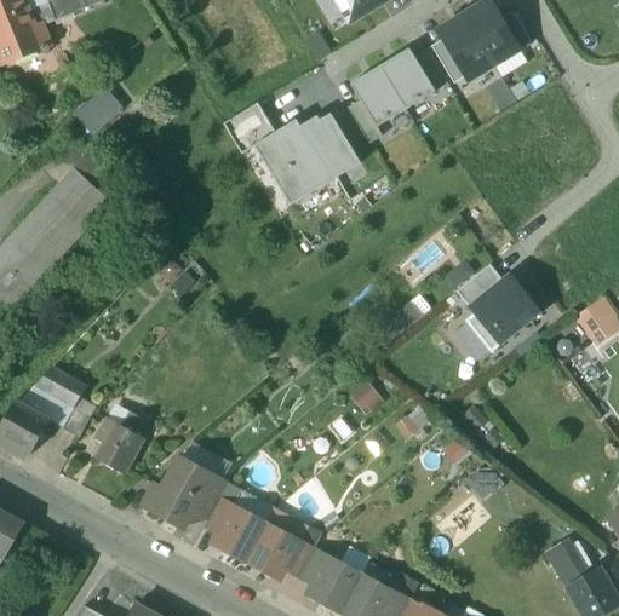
[(0,0),(0,40),(43,22),(43,23),(53,18),(49,5),(47,3),(28,11),(23,0),(0,0)]
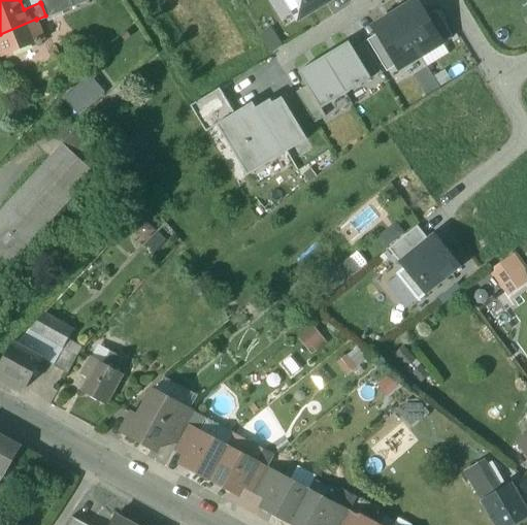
[(20,0),(24,9),(40,2),(41,4),(50,0),(20,0)]
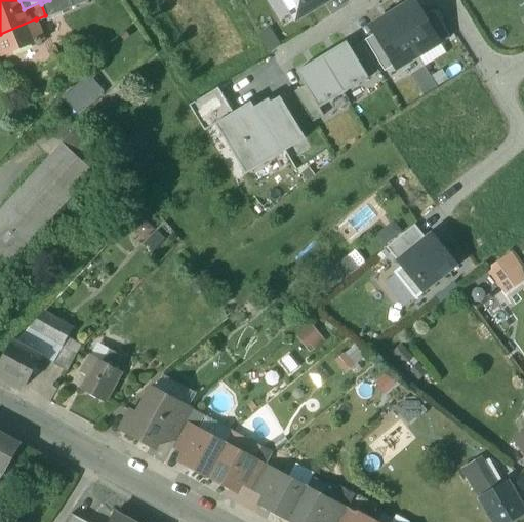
[(49,0),(41,4),(45,15),(72,5),(70,0),(49,0)]
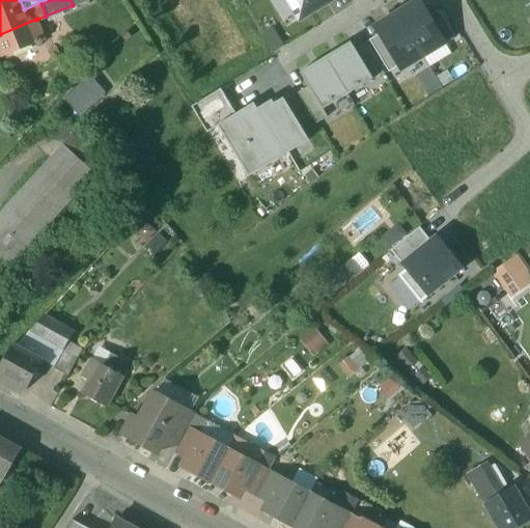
[(287,0),(299,18),(327,0),(287,0)]
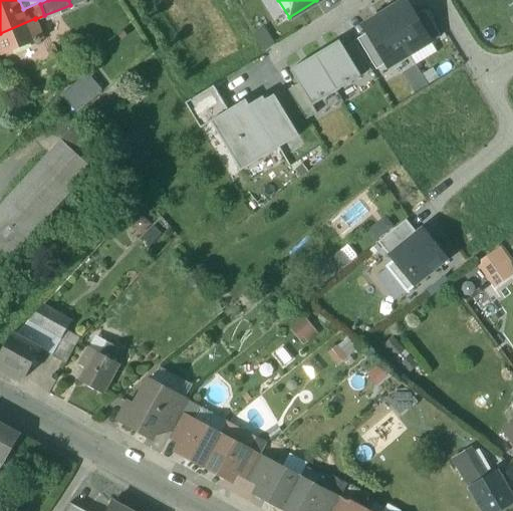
[(383,12),(409,53),(430,40),(415,15),(407,0),(404,0),(383,12)]
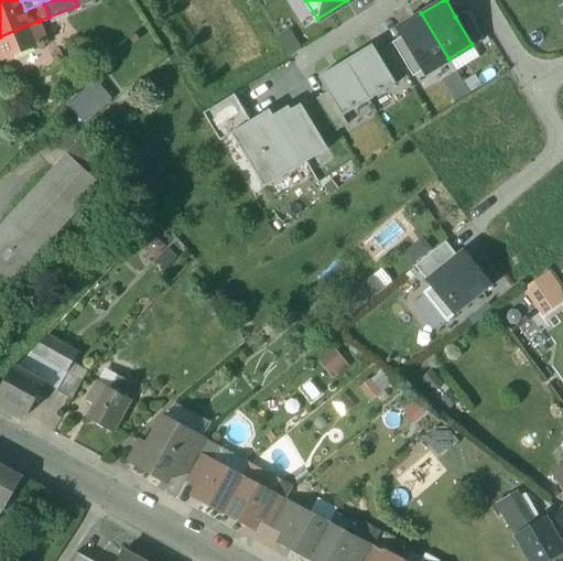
[(465,10),(455,17),(472,44),(483,39),(465,10)]
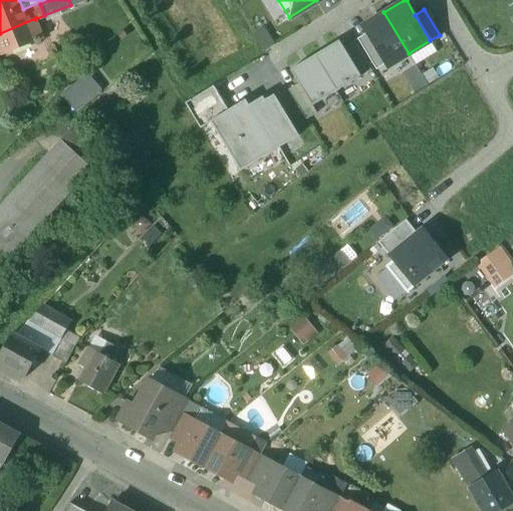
[(409,53),(383,12),(362,24),(366,31),(386,62),(388,65),(409,53)]
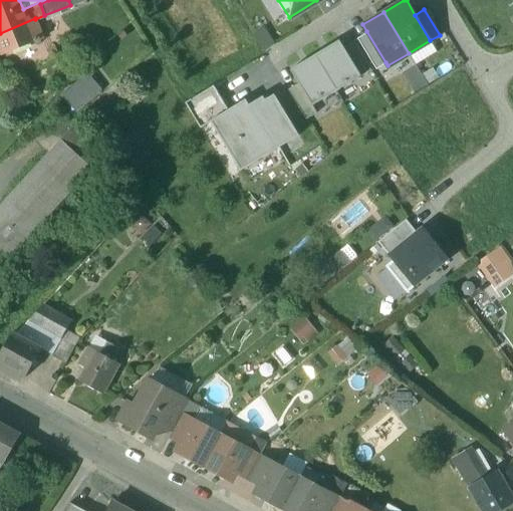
[(35,18),(0,33),(0,44),(3,52),(42,35),(35,19),(35,18)]
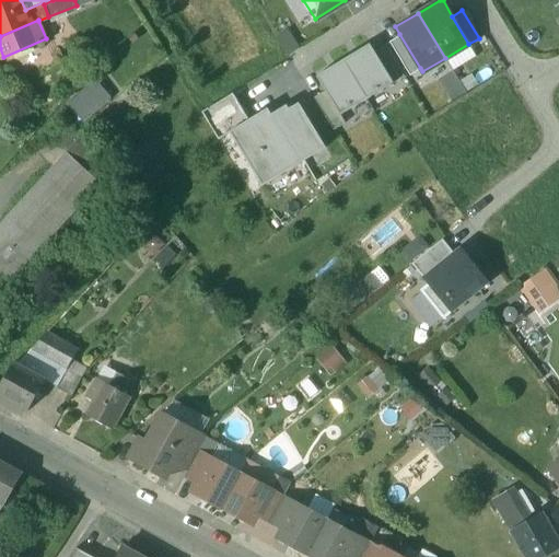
[(388,39),(409,74),(420,68),(399,34),(388,39)]
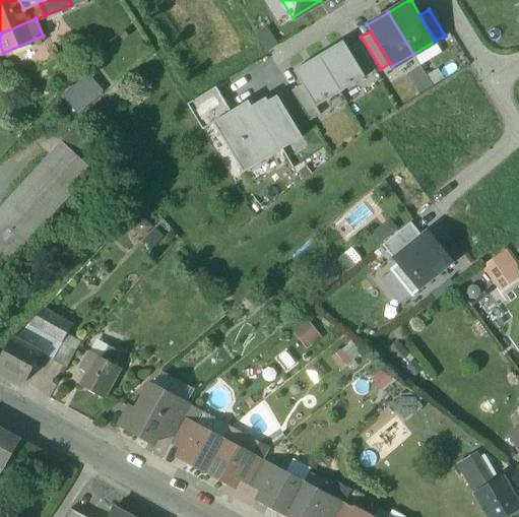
[(340,90),(365,76),(346,46),(342,40),(318,54),(340,90)]
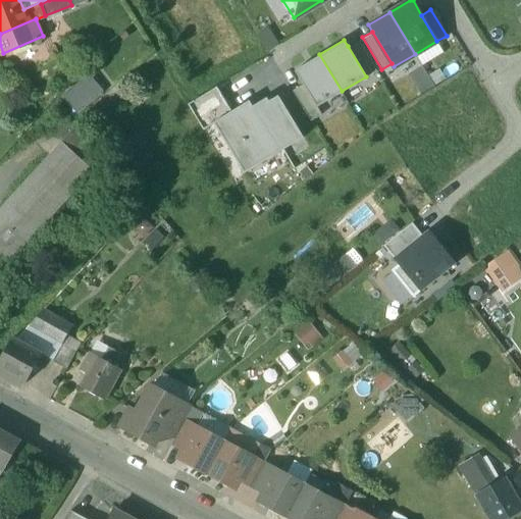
[(358,40),(348,46),(366,76),(376,69),(358,40)]
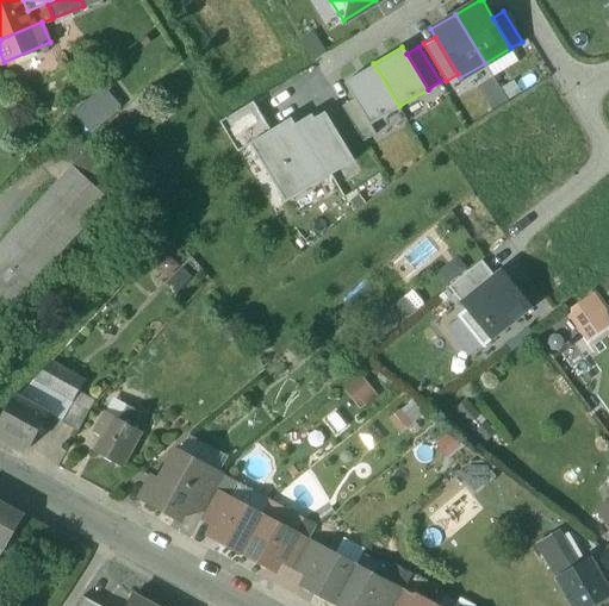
[(373,63),(343,81),(354,98),(370,124),(399,106),(373,63)]
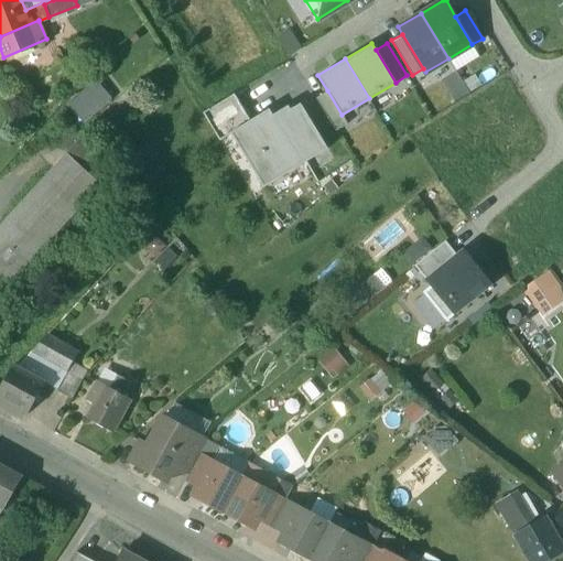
[(68,104),(82,119),(109,95),(96,79),(68,104)]
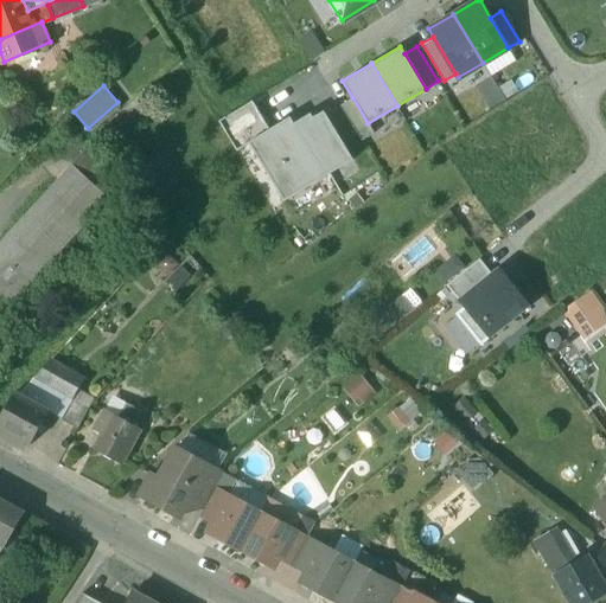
[(368,123),(352,97),(339,106),(361,140),(372,132),(368,123)]
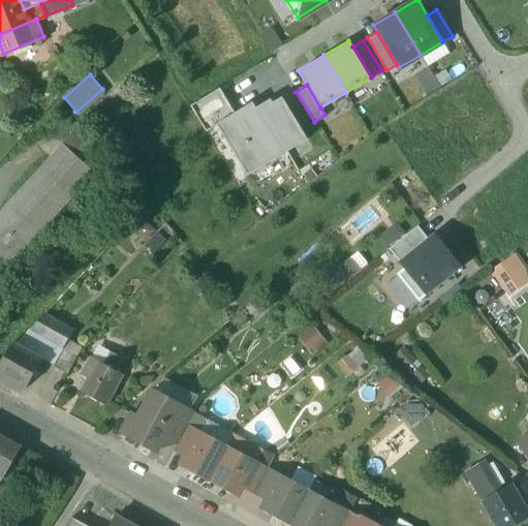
[(210,113),(228,102),(219,88),(189,104),(206,131),(217,125),(210,113)]
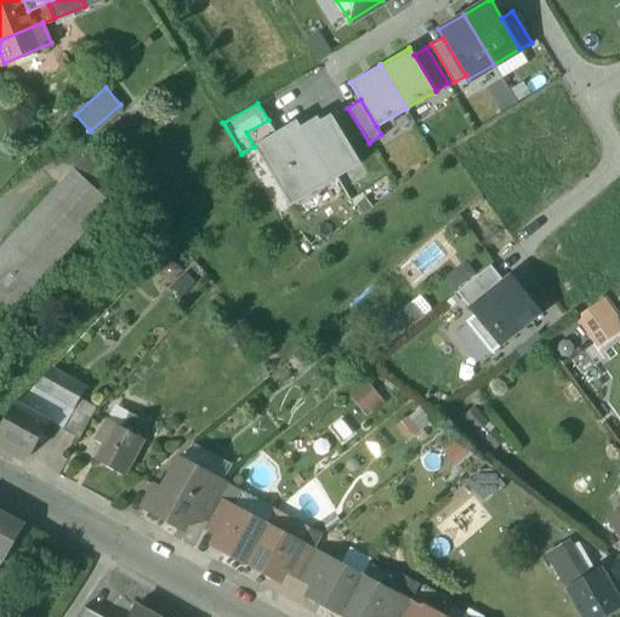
[(299,126),(331,180),(359,163),(330,113),(319,119),(317,115),(299,126)]
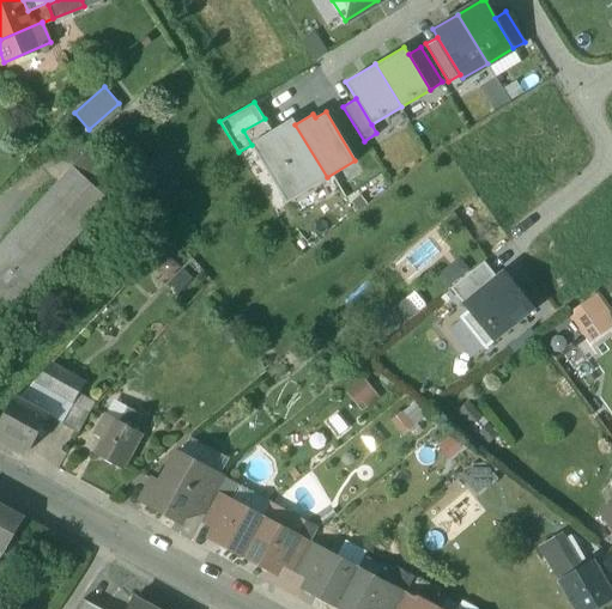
[(327,177),(295,125),(291,117),(271,129),(265,119),(243,131),(252,145),(285,202),(327,177)]
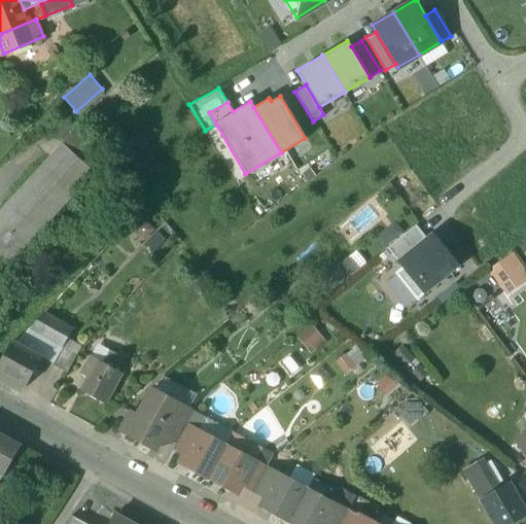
[(62,142),(93,170),(103,159),(73,131),(62,142)]
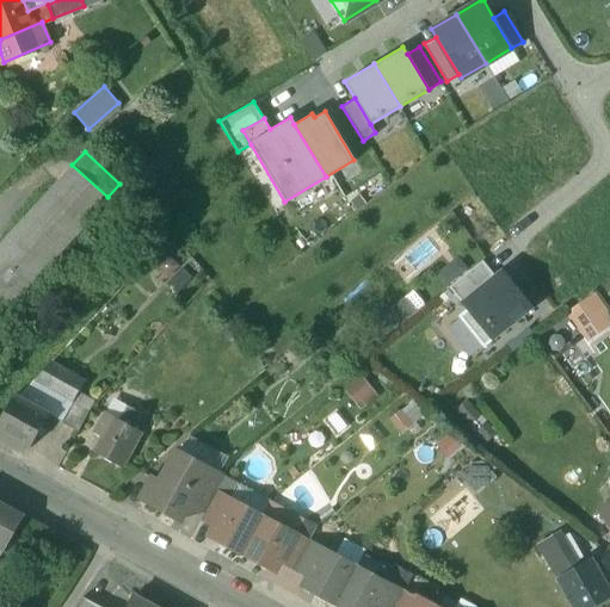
[(72,165),(0,245),(0,291),(12,303),(108,197),(72,165)]
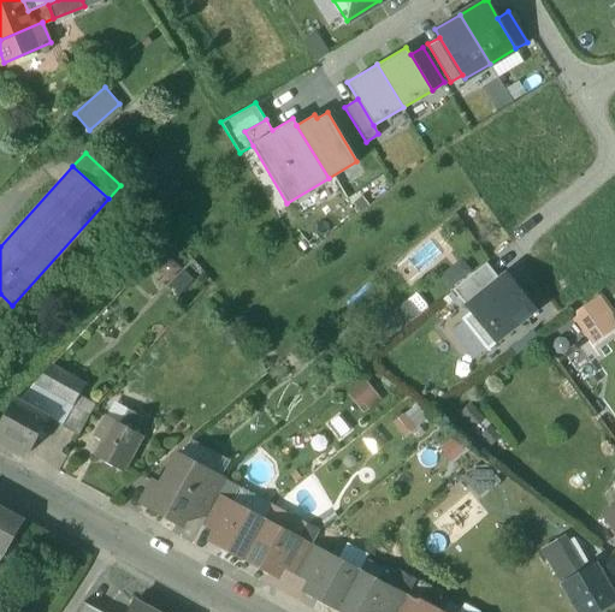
[(447,285),(468,273),(461,260),(439,272),(447,285)]
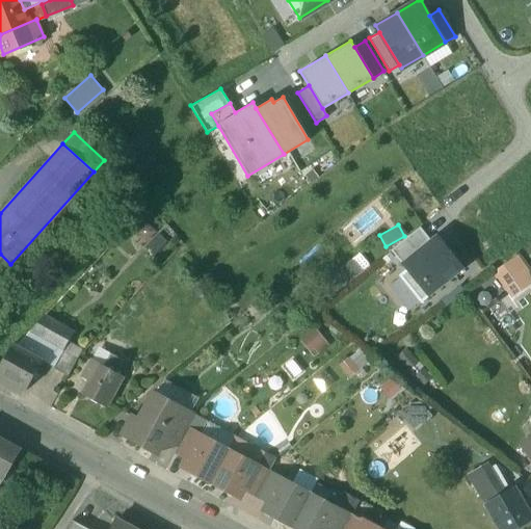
[(392,249),(401,262),(430,239),(420,227),(392,249)]
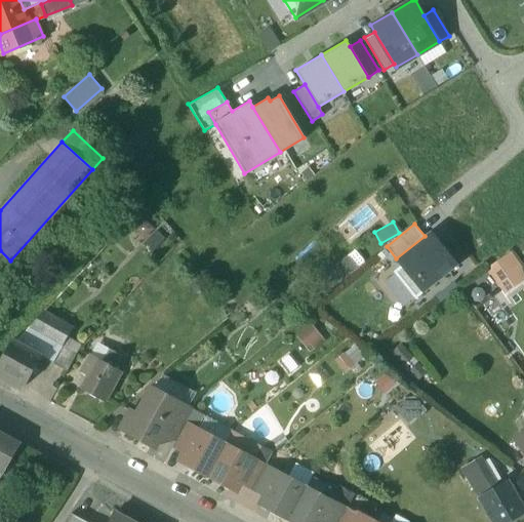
[(393,270),(414,297),(457,264),(431,231),(425,236),(396,258),(400,264),(393,270)]
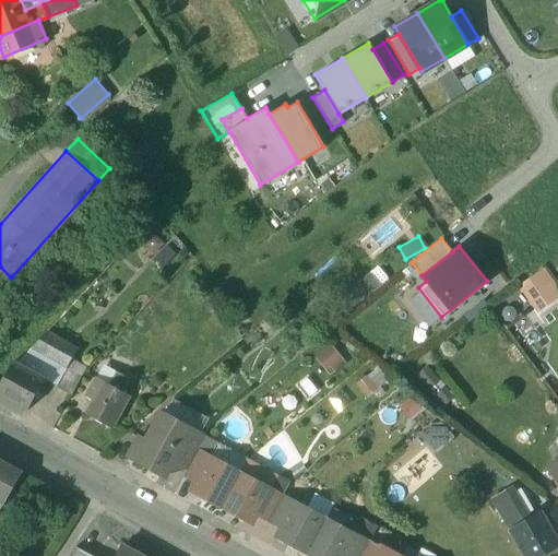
[(361,302),(390,279),(380,265),(351,288),(361,302)]
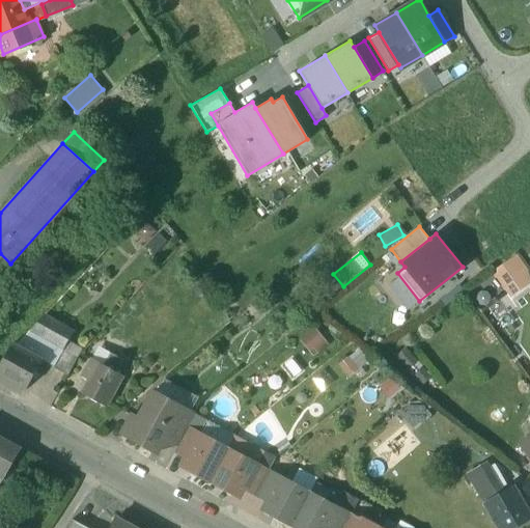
[(529,276),(518,257),(495,272),(510,296),(529,283),(529,276)]
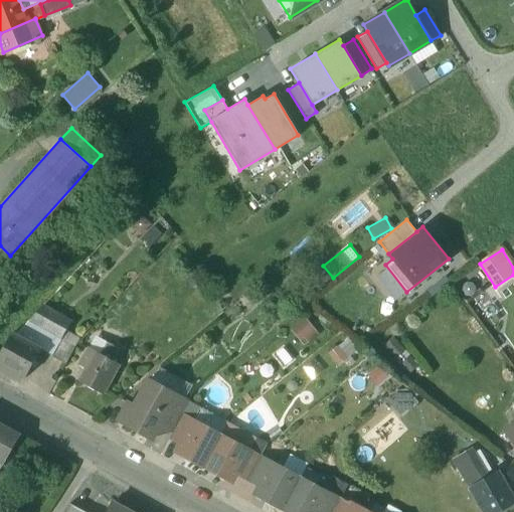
[(0,283),(11,272),(0,262),(0,283)]
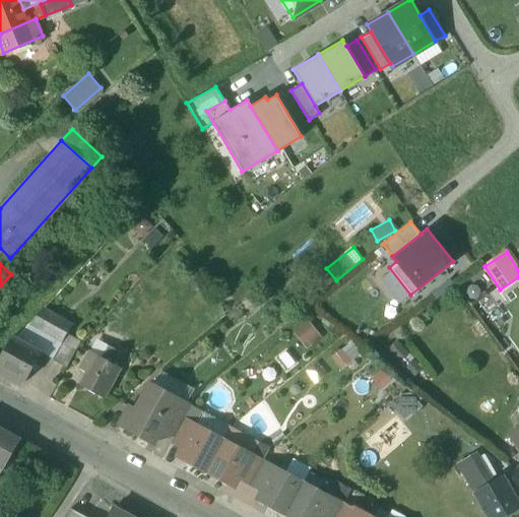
[(71,324),(42,307),(29,321),(62,339),(63,339),(67,332),(71,324)]
